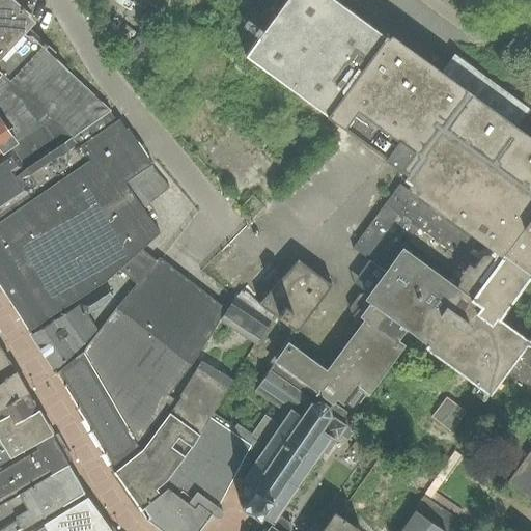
[(51,119),(72,138),(110,112),(52,58),(55,54),(23,24),(30,16),(11,0),(0,0),(0,73),(0,74),(0,73),(0,151),(2,150),(3,152),(51,119)]
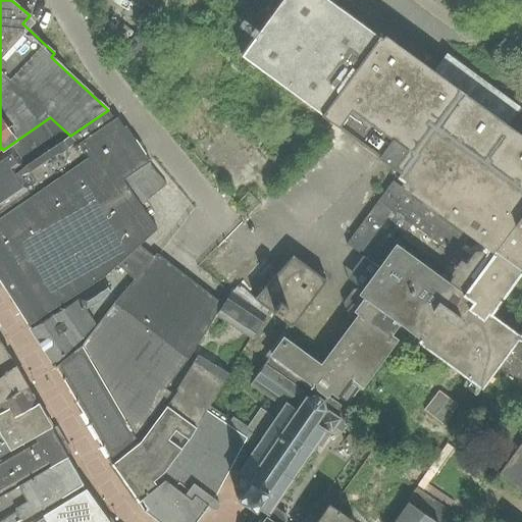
[(142,0),(158,11),(158,12),(166,18),(173,9),(178,0),(142,0)]
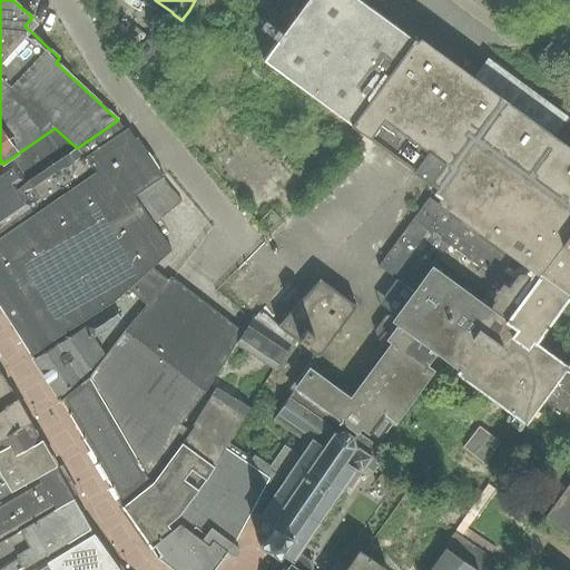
[(569,153),(418,41),(359,0),(307,0),(264,61),(351,126),(435,188),(432,194),(439,199),(435,205),(429,200),(380,267),(395,279),(413,292),(395,317),(380,341),(389,347),(351,400),(312,372),(275,421),(300,439),(303,432),(310,438),(315,436),(316,440),(325,446),(332,435),(328,431),(332,430),(334,434),(338,432),(344,431),(344,428),(347,428),(347,432),(352,434),(356,432),(357,435),(354,438),(355,441),(357,446),(362,446),(374,448),(375,446),(359,434),(362,429),(380,442),(393,424),(395,425),(433,373),(426,367),(438,353),(461,371),(458,375),(527,425),(541,406),(569,426),(569,489),(546,522),(569,539),(569,153)]
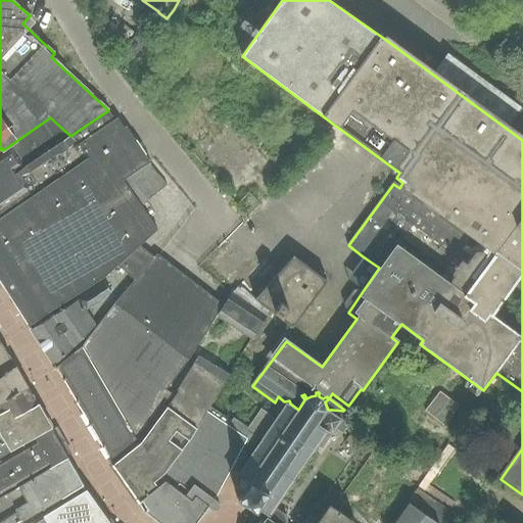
[(2,148),(0,149),(0,219),(88,158),(79,144),(70,136),(50,117),(3,150),(2,148)]
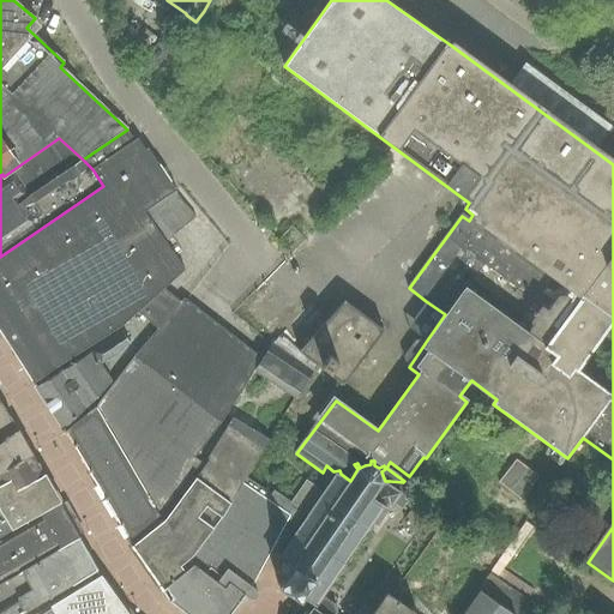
[(148,150),(145,152),(138,140),(137,139),(92,169),(103,186),(0,257),(0,330),(34,383),(124,325),(193,264),(145,211),(176,191),(148,150)]
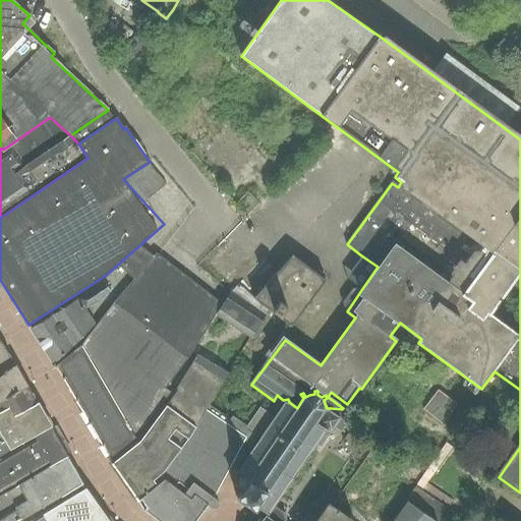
[(167,184),(152,166),(132,181),(148,200),(167,184)]
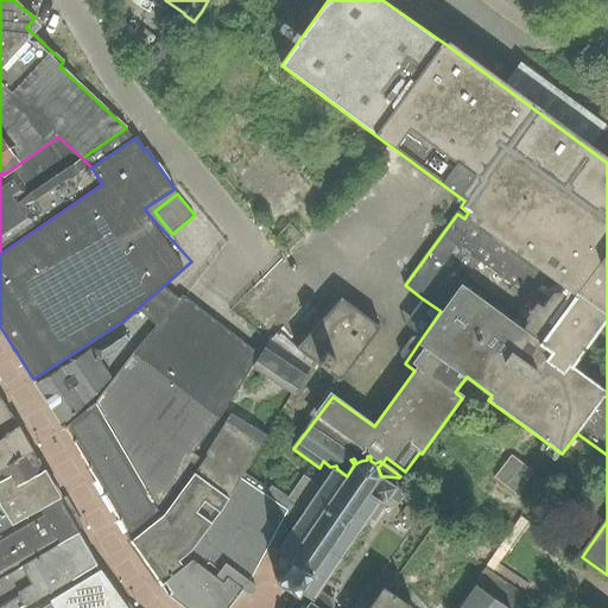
[(181,298),(133,354),(95,405),(64,429),(128,532),(165,504),(176,489),(194,454),(217,422),(258,356),(181,298)]
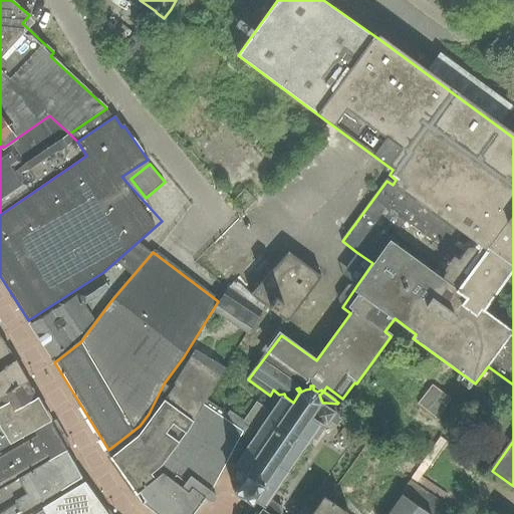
[(287,322),(320,277),(288,253),(251,295),(287,322)]
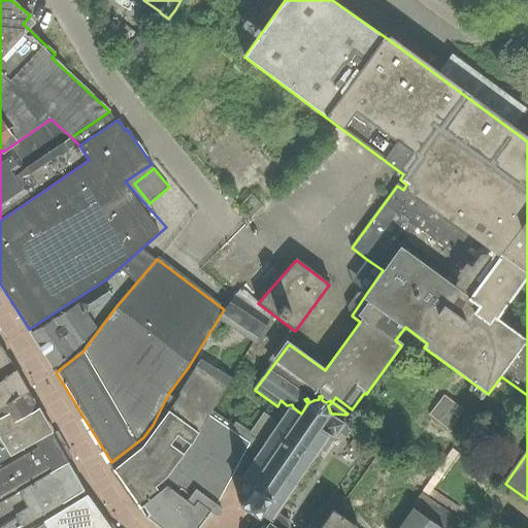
[(55,371),(96,330),(86,314),(112,297),(106,288),(80,304),(79,303),(31,334),(55,371)]
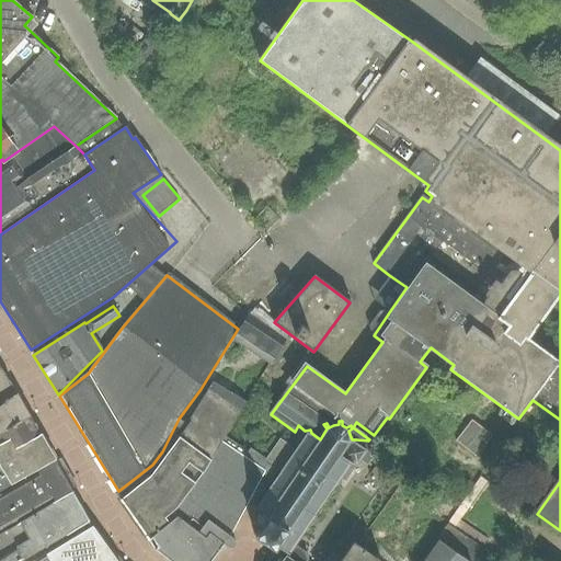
[(238,332),(232,340),(270,365),(285,341),(248,317),(238,332)]
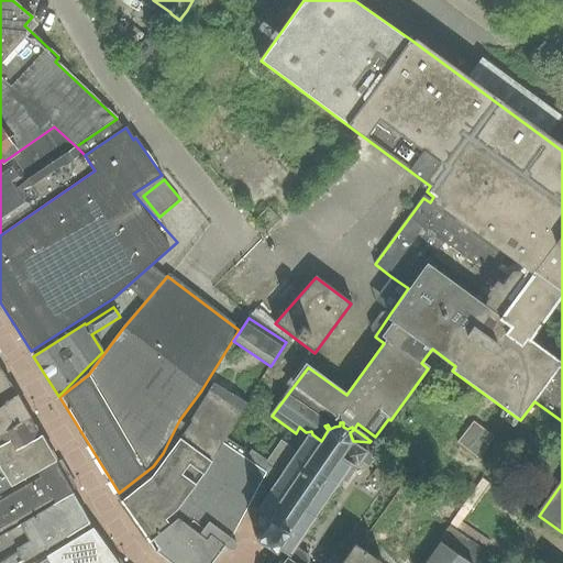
[(0,392),(11,386),(0,367),(0,392)]
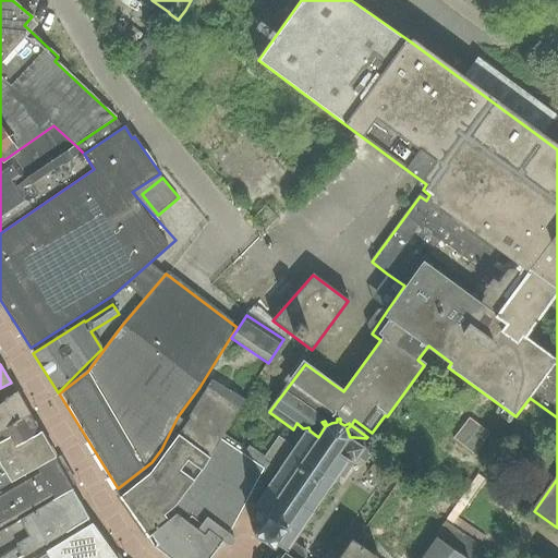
[(205,469),(225,436),(223,435),(244,400),(210,380),(185,422),(164,464),(122,495),(146,537),(184,502),(205,469)]
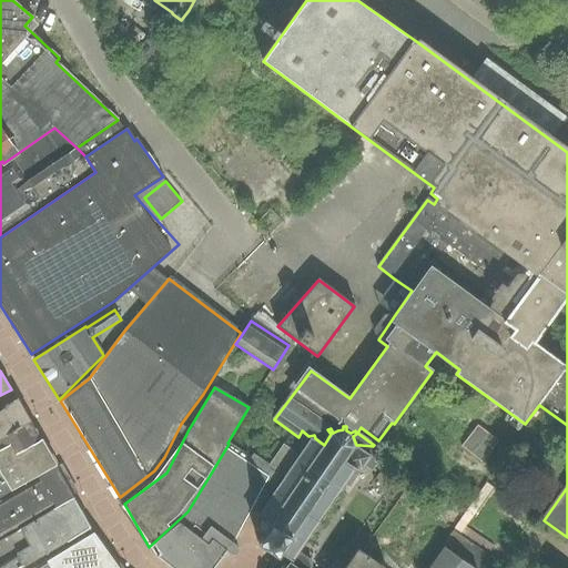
[(0,435),(28,418),(17,399),(0,411),(0,435)]
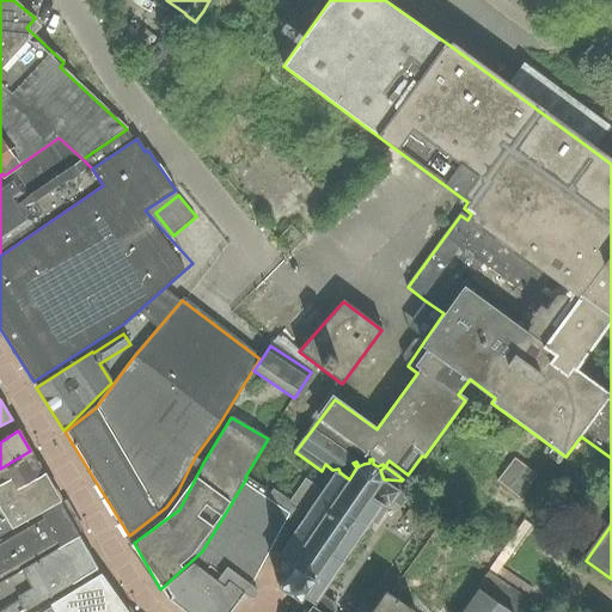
[(17,488),(43,472),(42,470),(40,467),(30,451),(0,469),(0,500),(17,489),(17,488)]
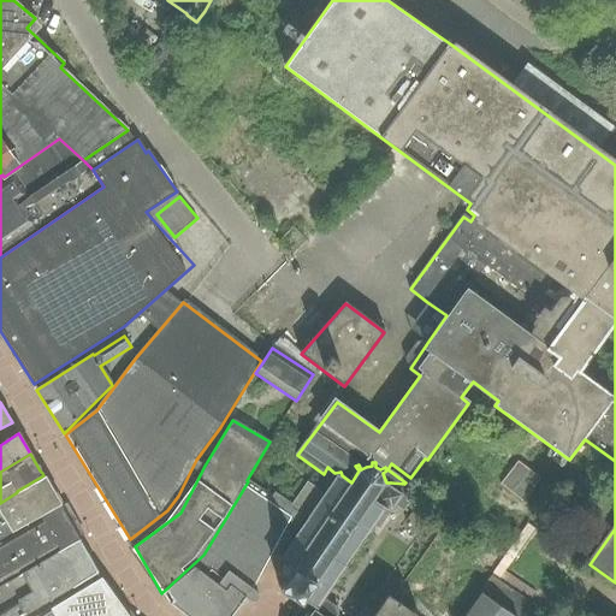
[(542,479),(520,461),(502,484),(523,501),(542,479)]
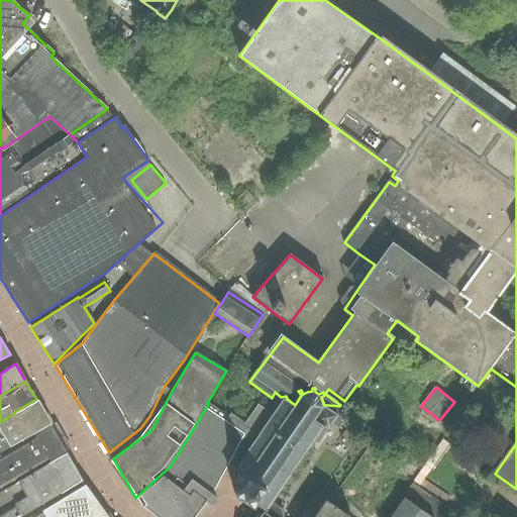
[(242,484),(235,494),(252,506),(254,504),(266,511),(273,502),(335,411),(328,405),(324,405),(322,400),(321,397),(324,395),(323,392),(319,394),(315,392),(315,388),(312,388),(312,391),(307,392),(303,394),(301,390),(298,391),(301,395),(295,405),(287,399),(286,396),(281,397),(275,392),(272,398),(276,401),(269,412),(259,405),(245,423),(246,424),(244,425),(257,434),(248,448),(245,446),(242,450),(245,452),(236,464),(238,466),(242,472),(240,475),(241,476),(239,476),(238,476),(238,481),(242,484)]
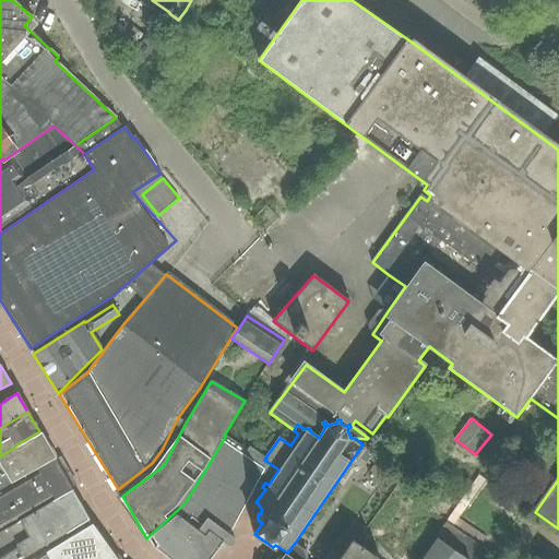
[(0,488),(54,456),(40,433),(39,431),(15,445),(15,447),(0,456),(0,488)]
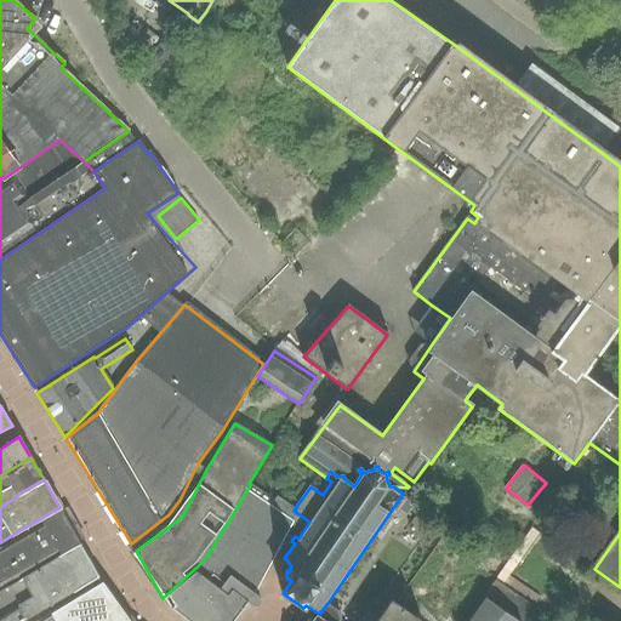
[(274,501),(262,493),(250,485),(228,522),(205,559),(163,598),(164,599),(171,608),(188,620),(233,620),(248,602),(252,607),(255,607),(257,607),(260,604),(261,603),(261,600),(261,598),(258,597),(254,593),(257,590),(277,553),(284,558),(295,543),(291,541),(295,536),(298,539),(309,522),(294,511),(296,510),(295,508),(277,497),(274,501)]
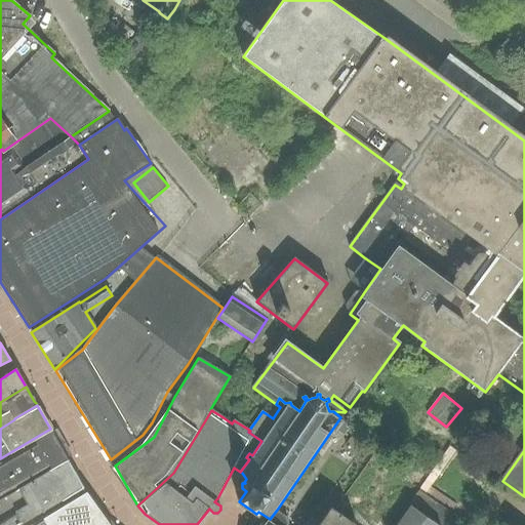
[(0,497),(18,487),(67,458),(50,429),(0,458),(0,497)]
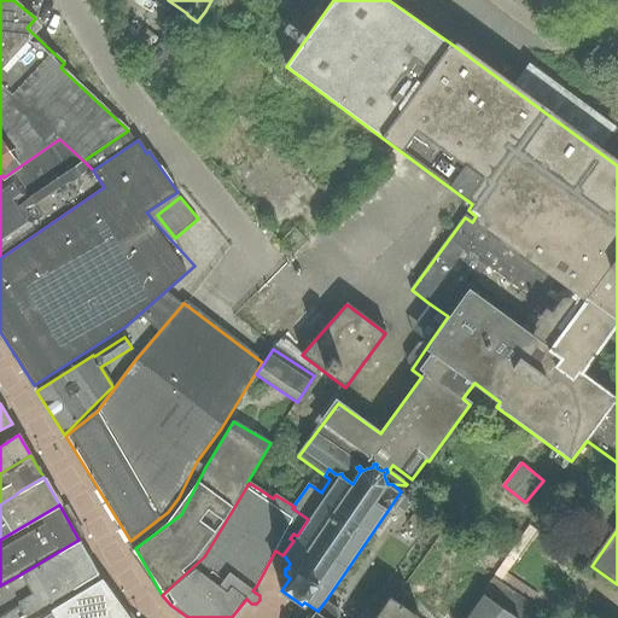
[(24,617),(27,617),(98,575),(79,540),(22,573),(0,586),(0,617),(24,617)]
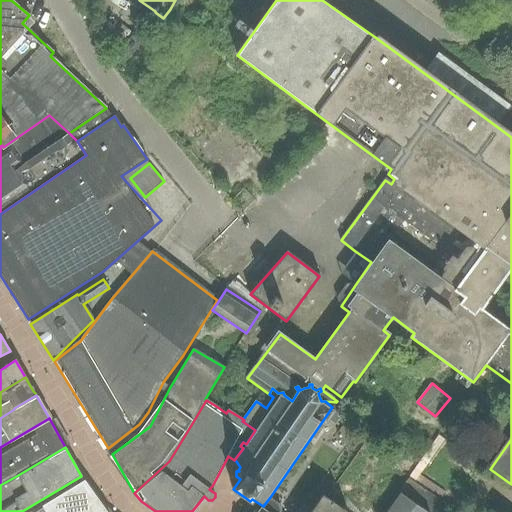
[(450,511),(452,509),(408,479),(385,511),(450,511)]
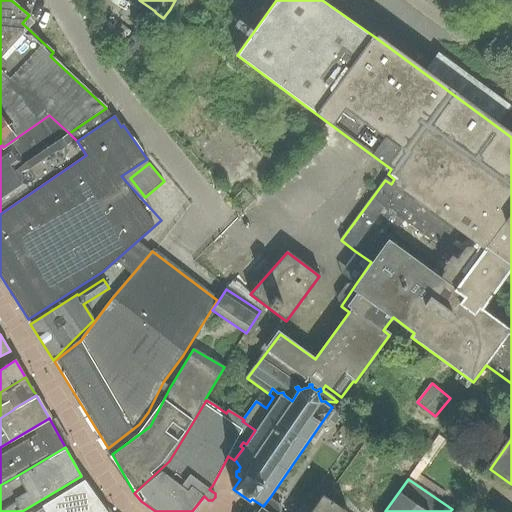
[(106,511),(84,480),(42,506),(32,511),(106,511)]
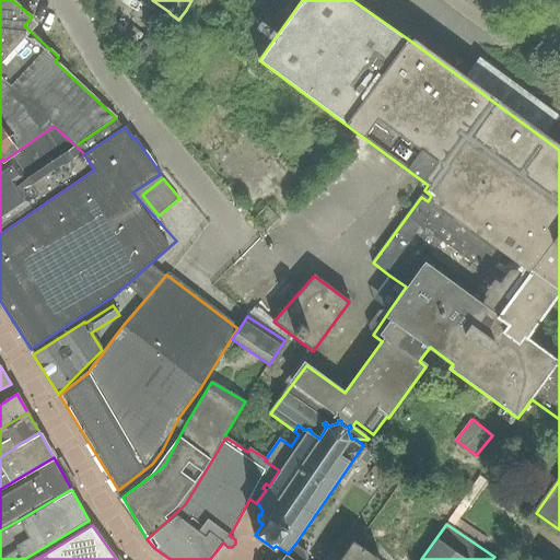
[(304,559),(306,559),(304,550),(295,544),(288,553),(284,558),(281,558),(279,559),(304,559)]
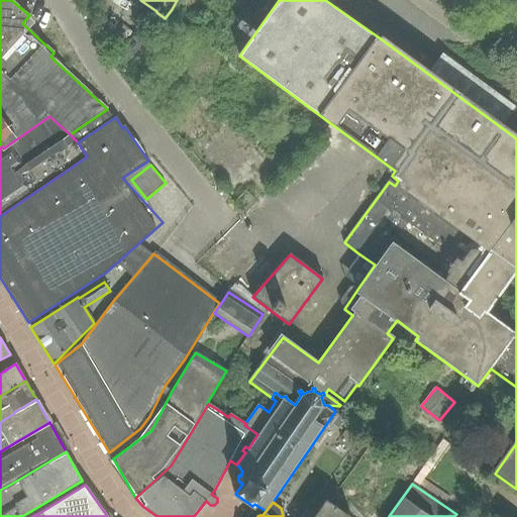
[(345,516),(326,503),(316,516),(315,516),(345,516)]
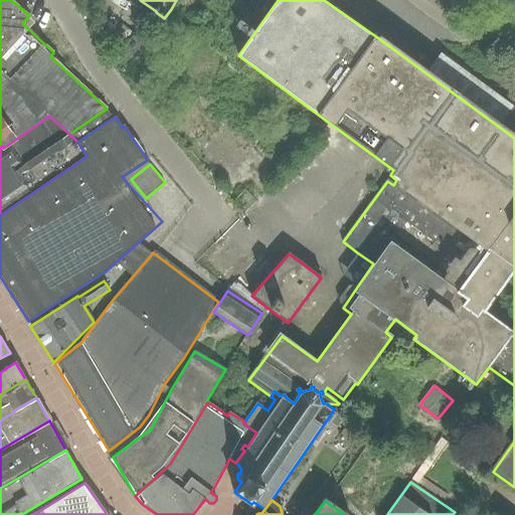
[(304,506),(297,514),(314,514),(315,514),(304,506)]
